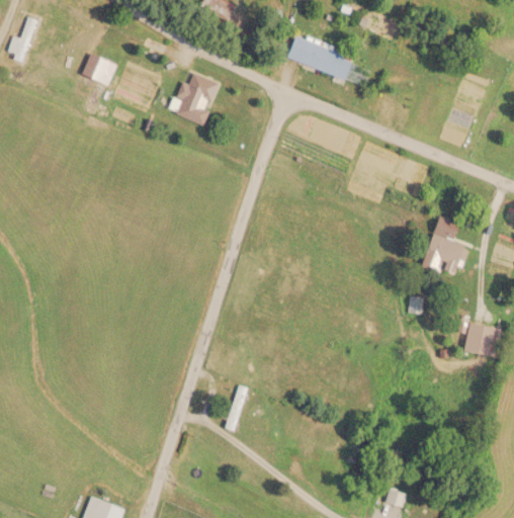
[(347,78),(354,56),(296,36),(289,60),(347,78)]
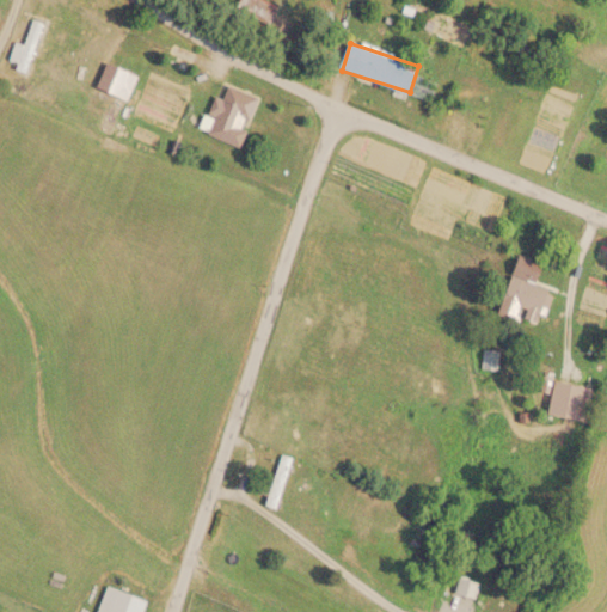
[(240,146),(258,96),(224,84),(206,134),(240,146)]
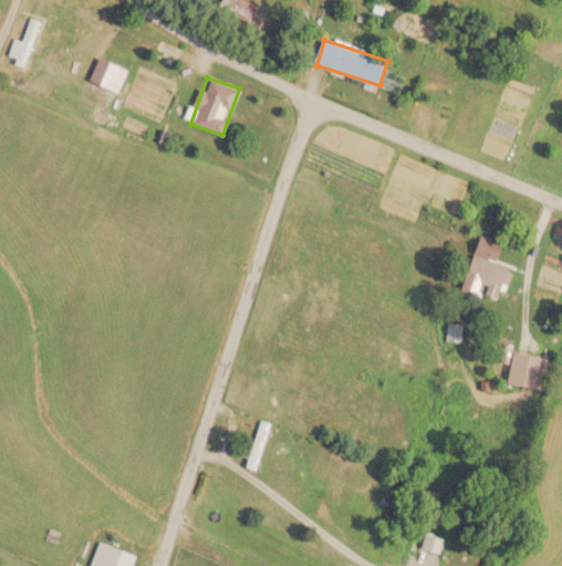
[(486,286),(482,293),(493,299),(509,269),(475,252),(464,275),(486,286)]
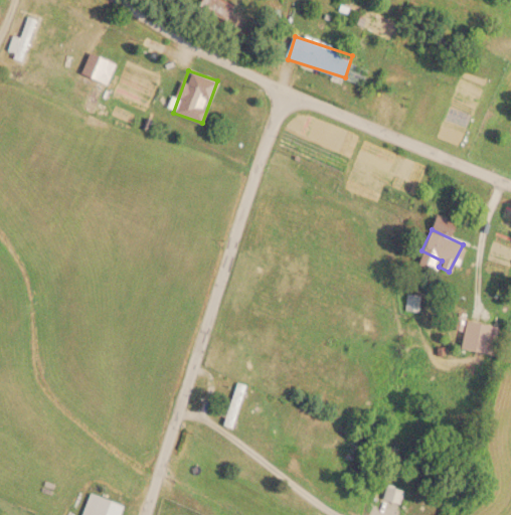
[(502,328),(467,321),(461,349),(497,355),(502,328)]
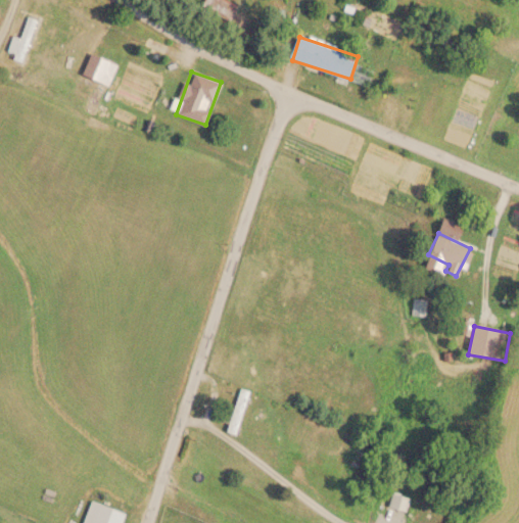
[(227,432),(237,435),(250,393),(240,390),(227,432)]
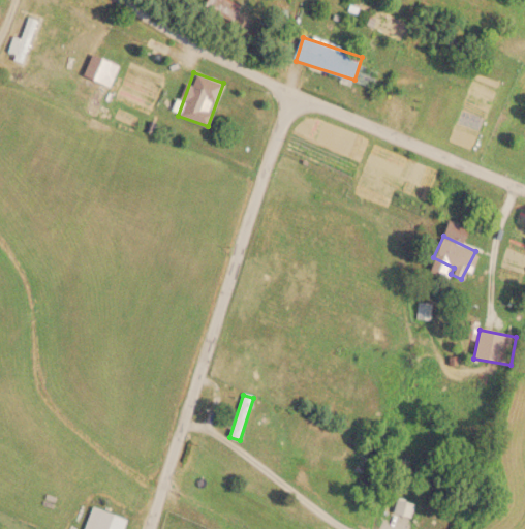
[(417,520),(421,505),(398,498),(394,512),(417,520)]
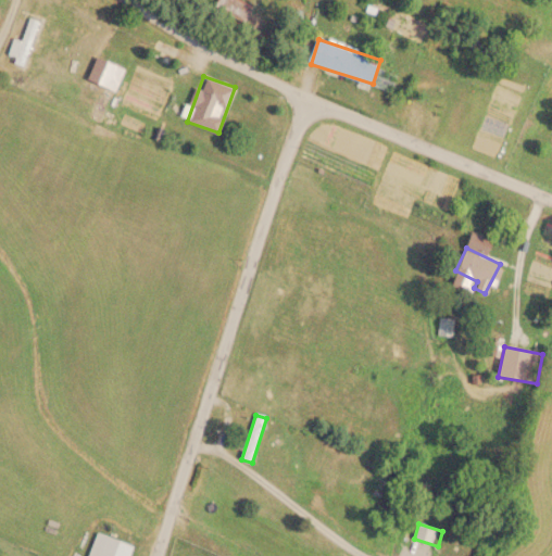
[(128,555),(133,545),(97,532),(88,555),(128,555)]
